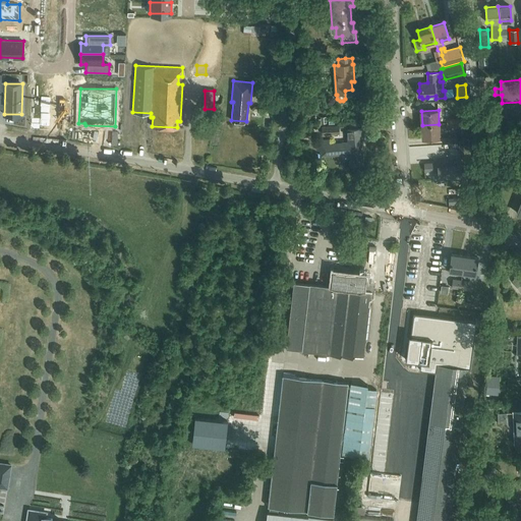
[(439,124),(422,125),(423,138),(440,137),(439,124)]
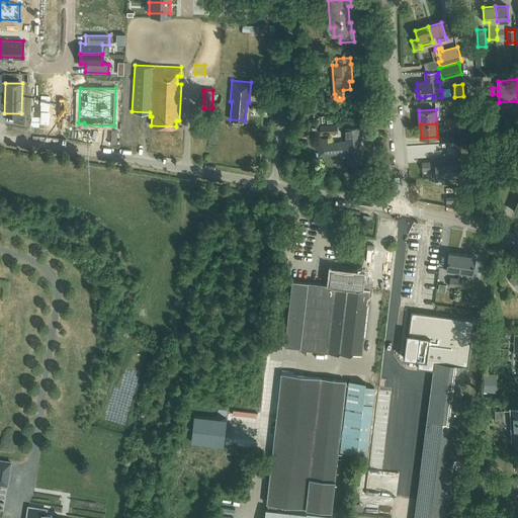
[(320,134),(331,134),(337,134),(337,124),(330,124),(319,124),(320,134)]
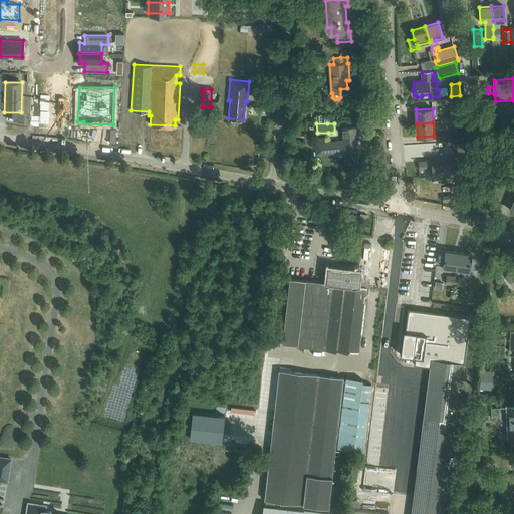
[(357,162),(355,136),(357,135),(356,126),(341,129),(342,141),(329,142),(328,138),(311,140),(311,149),(315,149),(315,154),(323,153),(323,152),(343,151),(344,163),(357,162)]
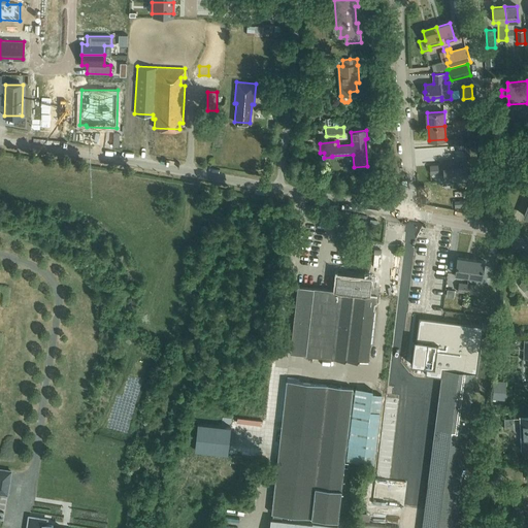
[(466,147),(467,159),(475,159),(474,146),(466,147)]
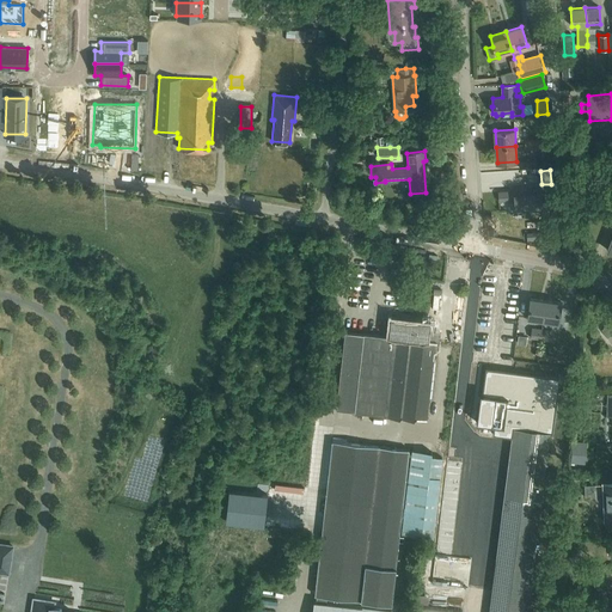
[(542,208),(540,187),(524,188),(524,191),(497,193),(499,201),(512,200),(512,209),(542,208)]
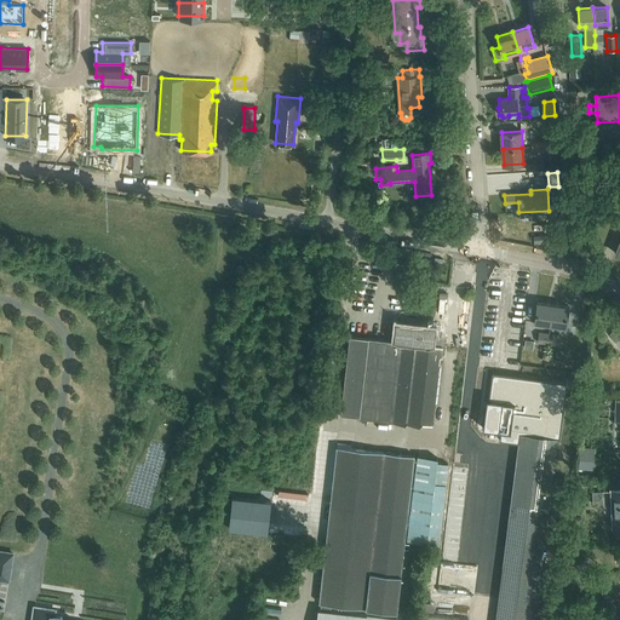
[(550,326),(554,304),(538,303),(535,323),(550,326)]
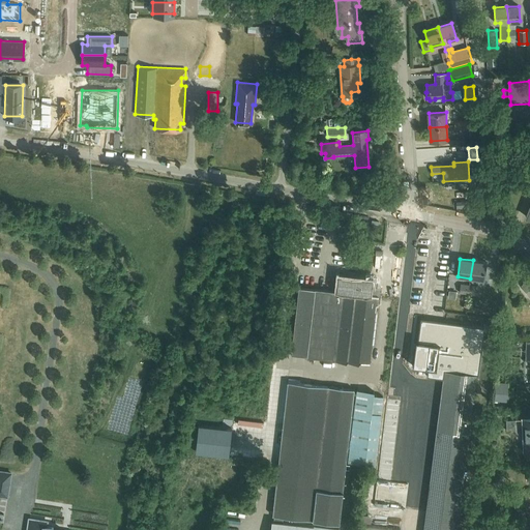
[(483,280),(487,262),(473,260),(470,278),(483,280)]
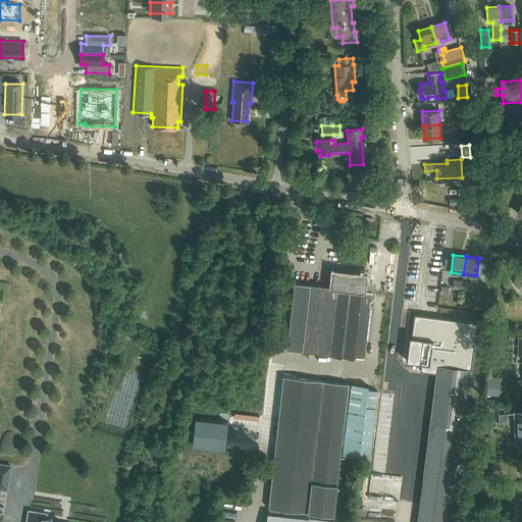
[(333,275),(332,281),(332,288),(294,282),(285,349),(363,358),(370,300),(373,301),(374,293),(368,292),(366,288),(367,282),(365,282),(364,278),(354,277),(353,273),(337,272),(335,275),(333,275)]
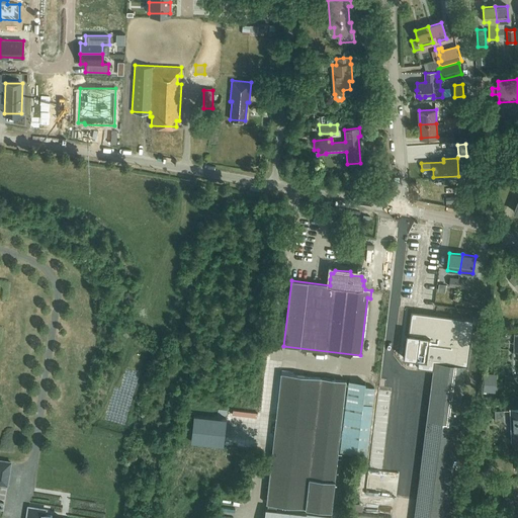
[(514,285),(515,284),(517,288),(517,272),(509,279),(514,285)]
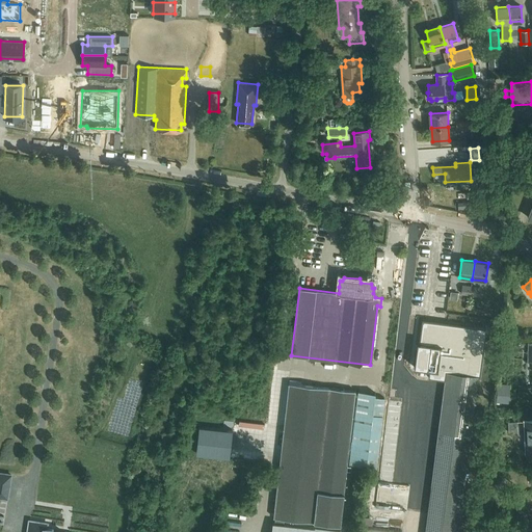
[(471,286),(462,285),(460,294),(469,295),(471,286)]
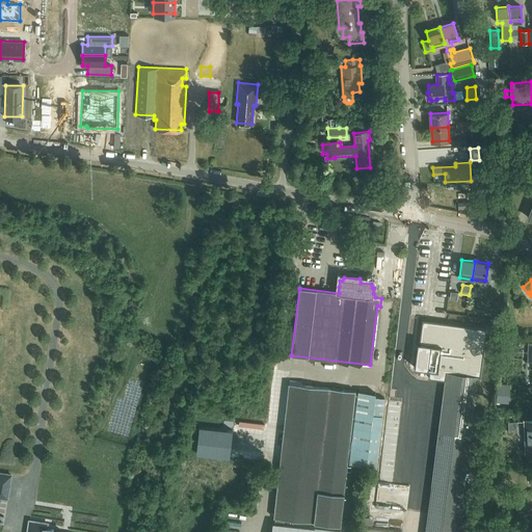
[(471,286),(469,295),(478,296),(479,287),(471,286)]
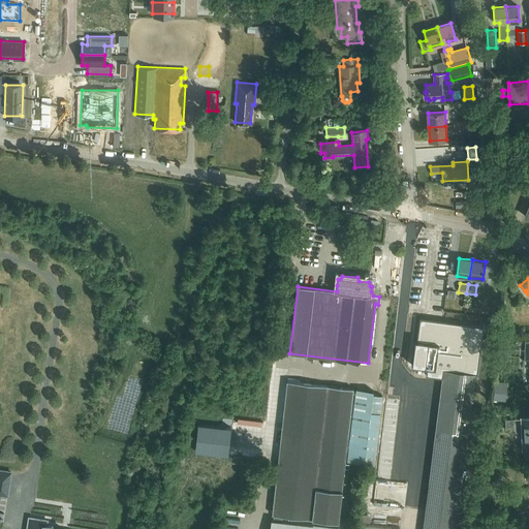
[(444,369),(435,432),(432,458),(423,528),(454,528),(474,375),(477,375),(483,336),(442,330),(439,354),(447,355),(445,370),(444,369)]
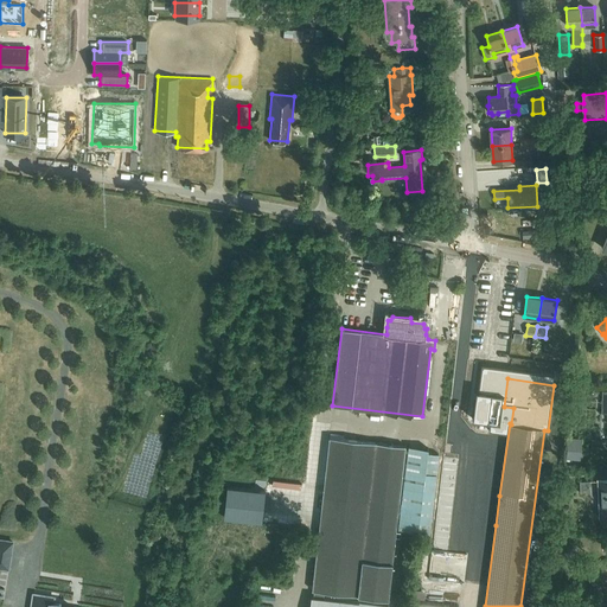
[(493,401),(491,410),(500,413),(503,403),(493,401)]
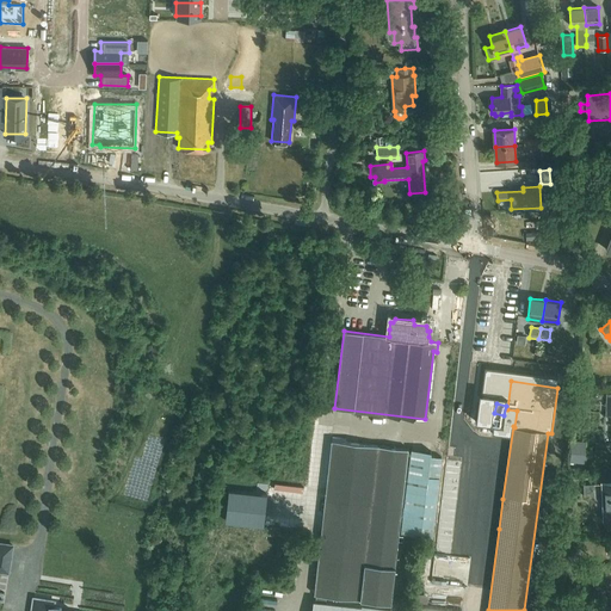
[(578,452),(579,440),(572,439),(569,461),(584,462),(585,452),(578,452)]
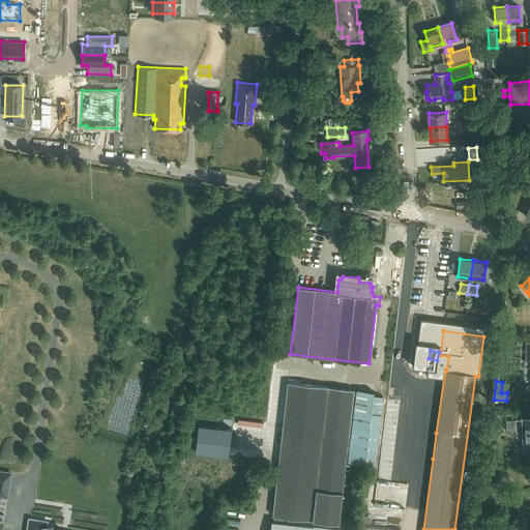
[(339,523),(354,389),(288,382),(272,516),(339,523)]
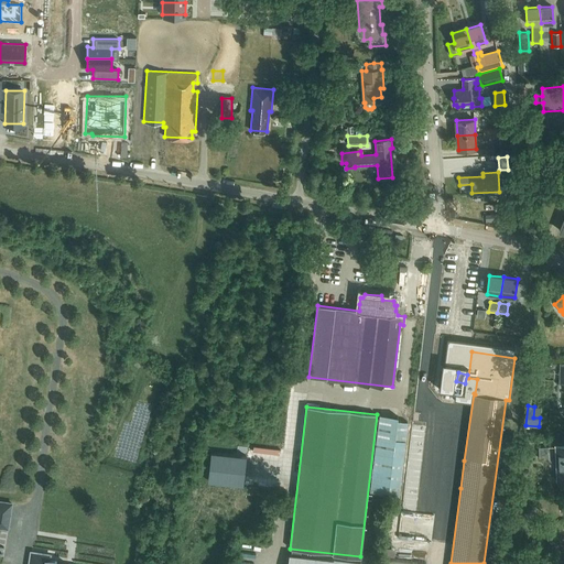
[(399,495),(408,421),(379,418),(369,491),(399,495)]
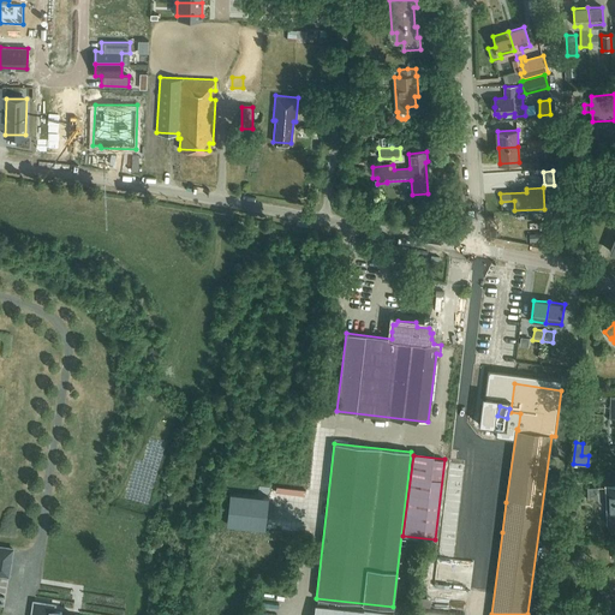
[(584,497),(587,496),(587,499),(597,497),(597,488),(586,488),(586,489),(583,490),(584,497)]
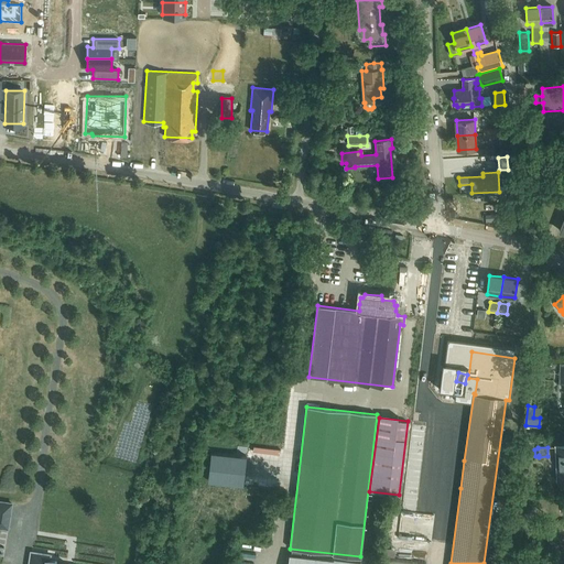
[(246,455),(212,452),(208,481),(242,485),(246,455)]
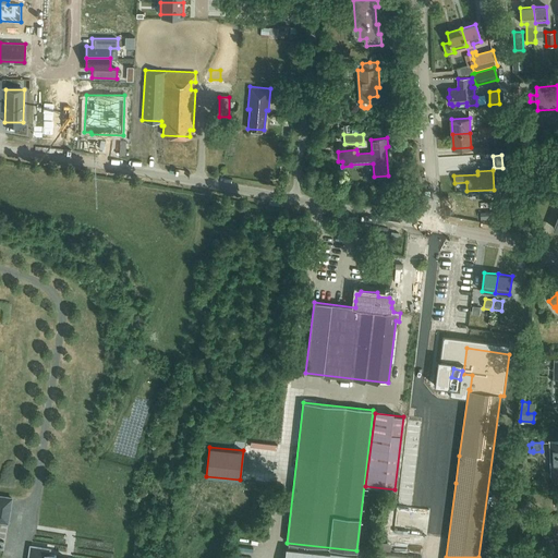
[(415,448),(404,505),(427,509),(438,452),(415,448)]
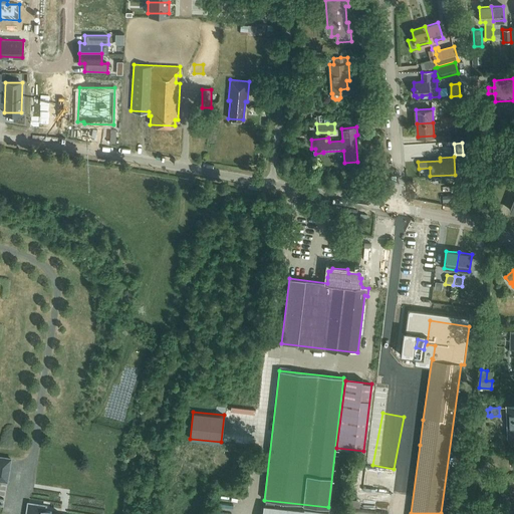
[(0,479),(2,480),(2,482),(5,482),(9,460),(0,458),(0,479)]
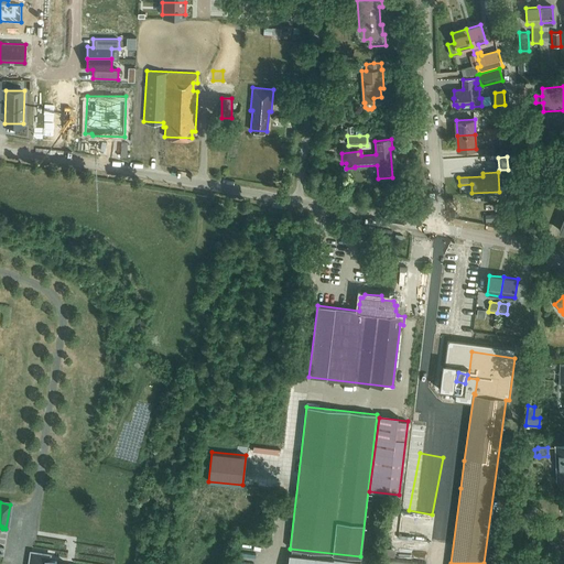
[(402,514),(402,535),(438,535),(438,514),(402,514)]
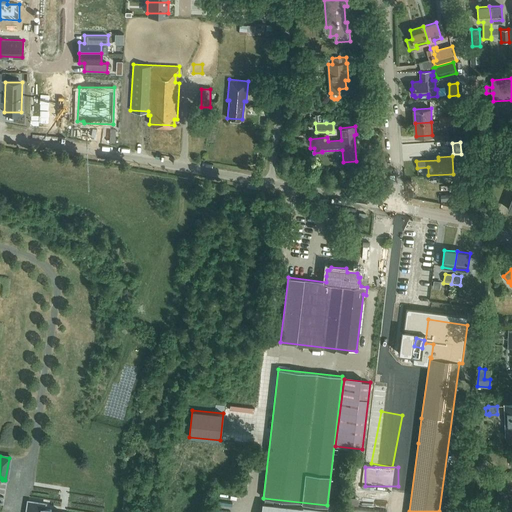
[(220,511),(231,511),(232,501),(221,501),(220,511)]
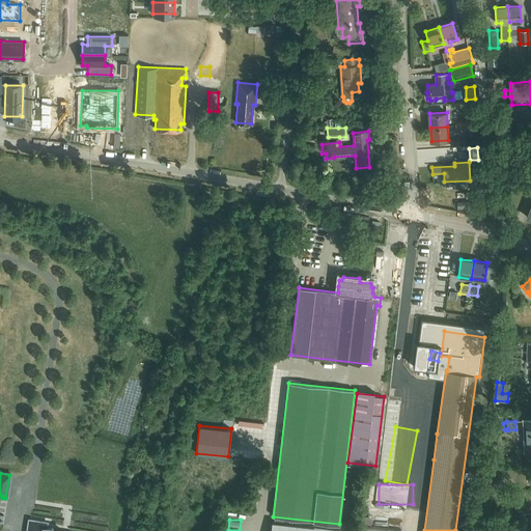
[(59,530),(45,529),(46,524),(28,521),(26,530),(59,530)]
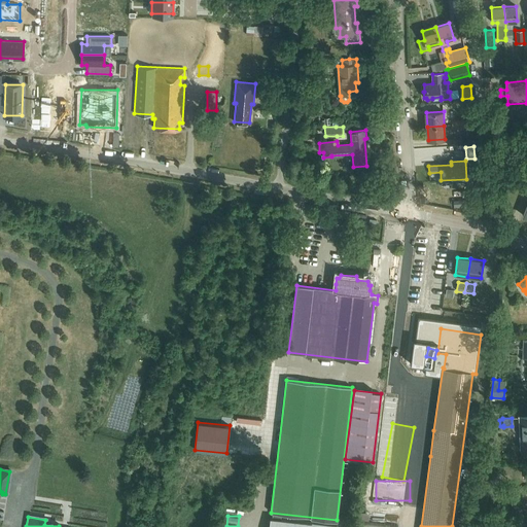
[(272,518),(270,526),(338,526),(272,518)]
